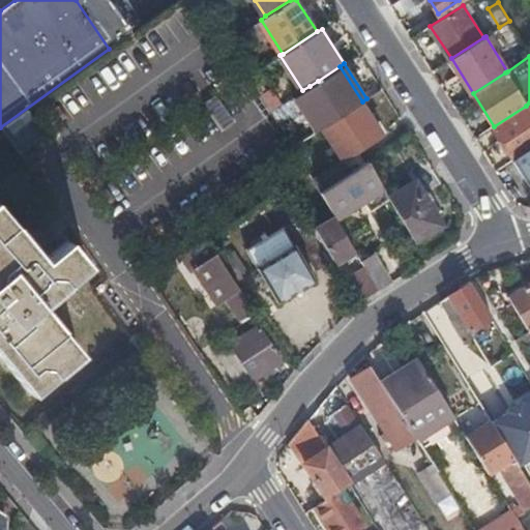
[(362,101),(340,66),(318,81),(310,86),(302,90),(294,95),(316,130),(322,127),(362,101)]
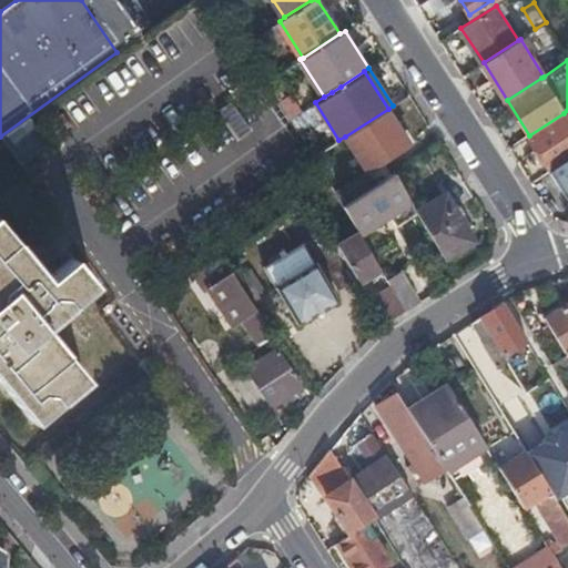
[(291,93),(281,99),(292,118),(302,111),(291,93)]
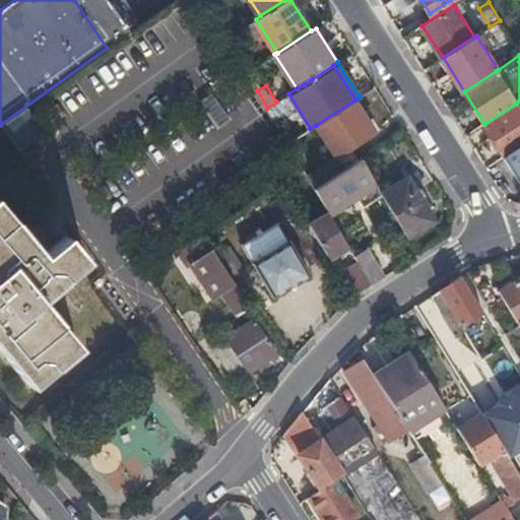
[(376,131),(355,100),(316,125),(336,156),(376,131)]
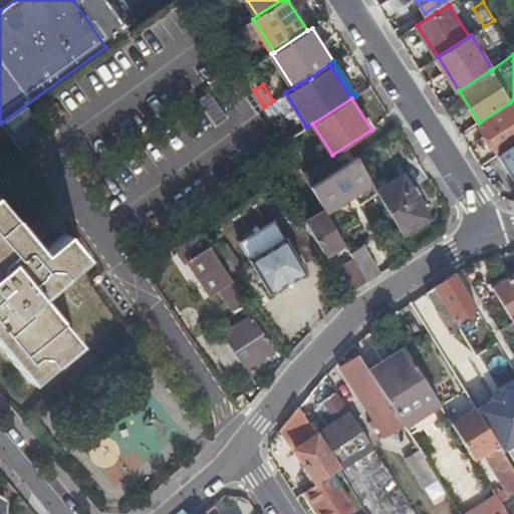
[(479,122),(500,154),(513,144),(513,99),(510,102),(479,122)]
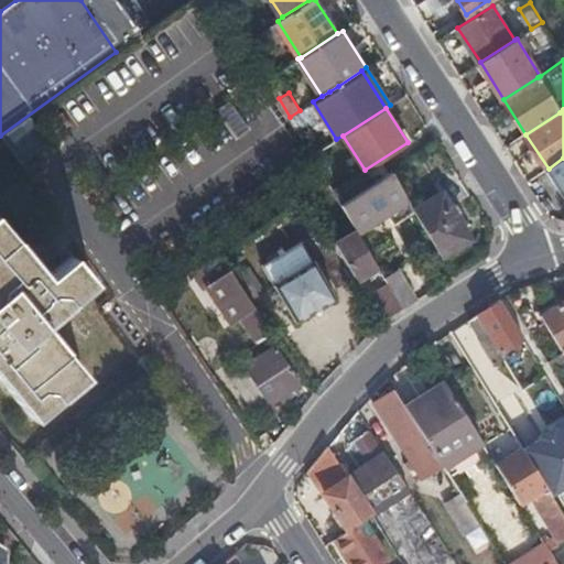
[(563,158),(549,169),(563,193),(563,158)]
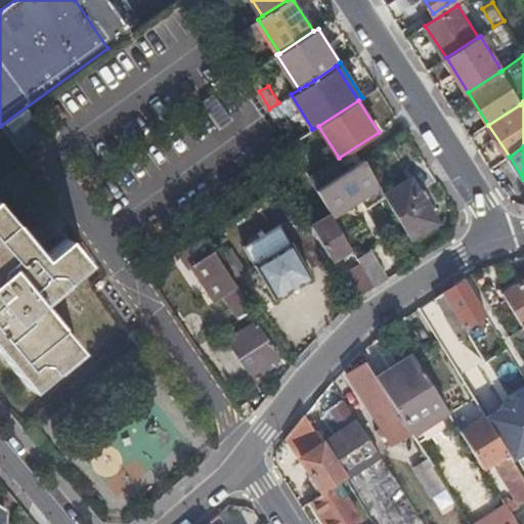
[(338,157),(308,176),(315,189),(346,170),(338,157)]
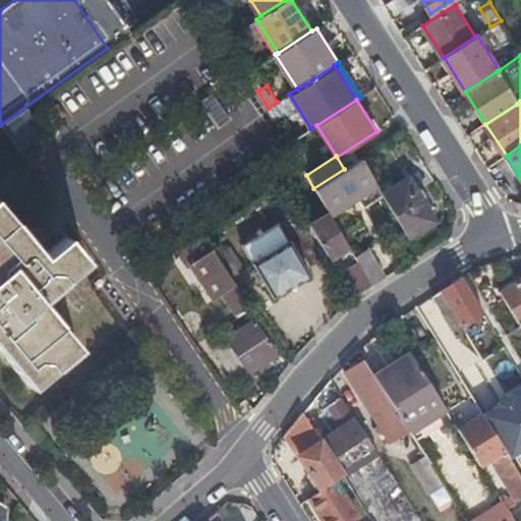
[(344,169),(313,188),(327,210),(352,192),(362,207),(382,194),(381,192),(372,179),(360,158),(344,169)]
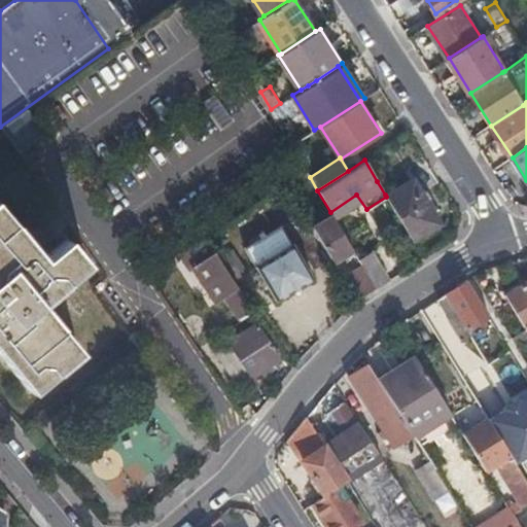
[(386,197),(412,241),(440,223),(413,179),(385,195),(386,197)]
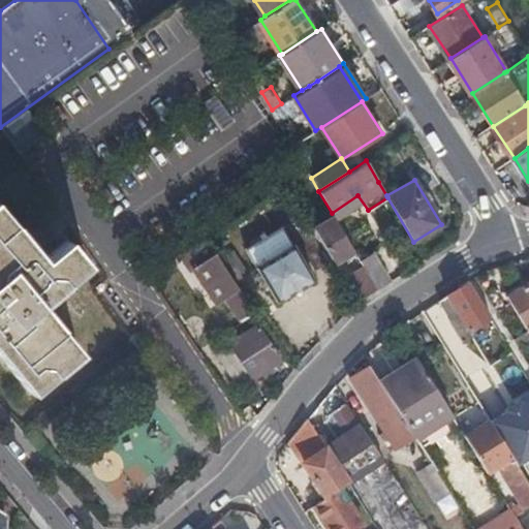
[(44,258),(0,205),(0,350),(33,391),(82,350),(41,303),(89,263),(68,239),(44,258)]
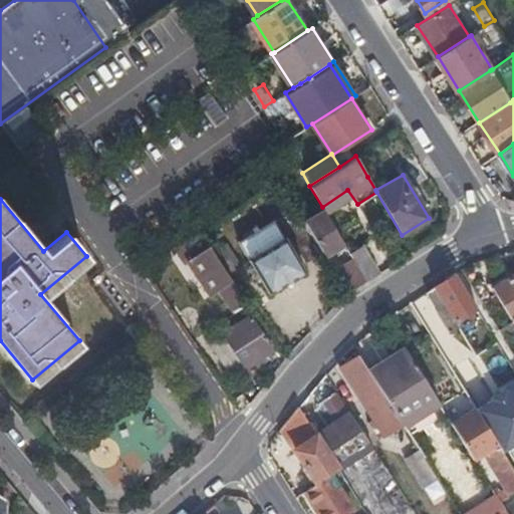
[(324,210),(305,221),(326,255),(343,244),(324,210)]
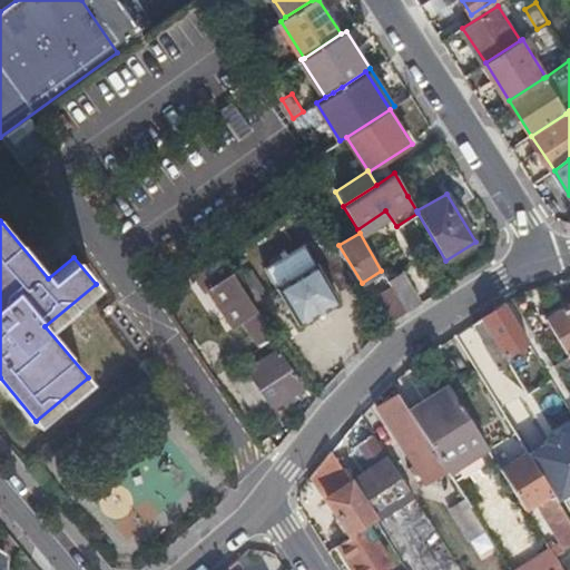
[(305,245),(268,268),(301,323),(338,300),(305,245)]
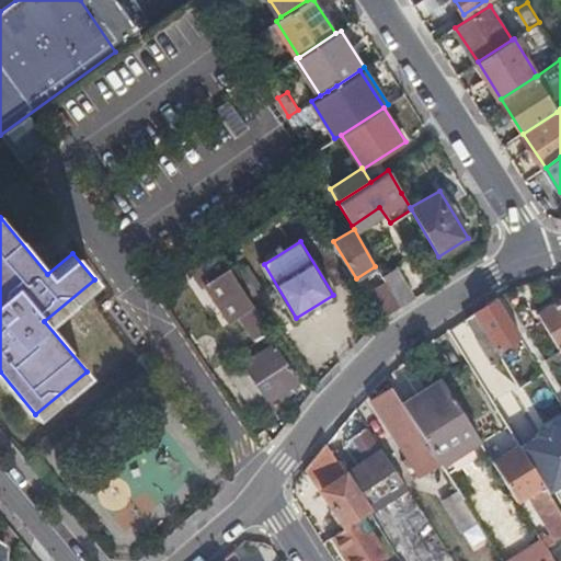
[(222,258),(218,250),(204,262),(205,264),(194,273),(203,287),(207,284),(232,322),(240,317),(253,336),(267,327),(250,299),(235,276),(222,258)]
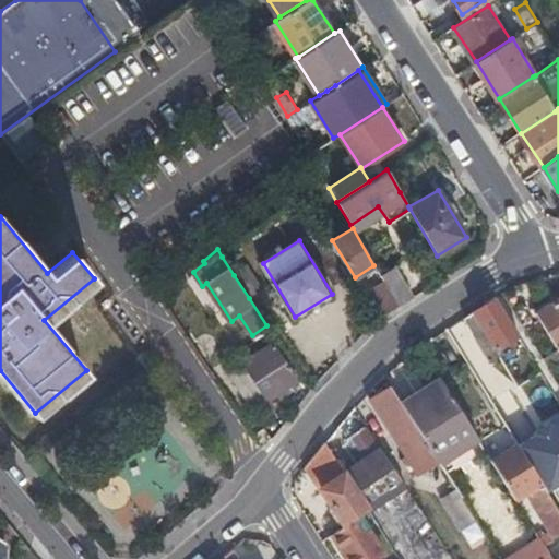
[(234,275),(249,298),(265,287),(250,264),(234,275)]
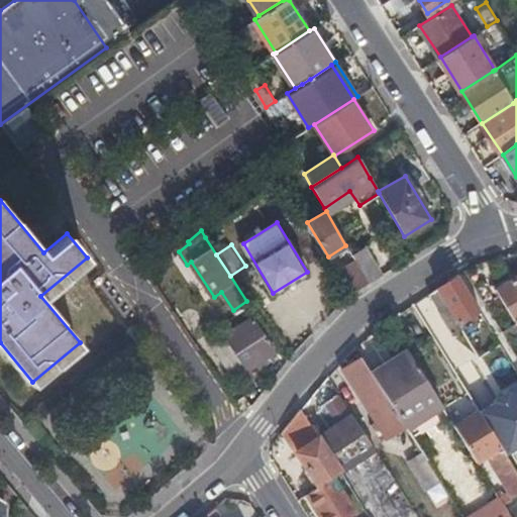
[(368,283),(380,275),(364,247),(351,254),(368,283)]
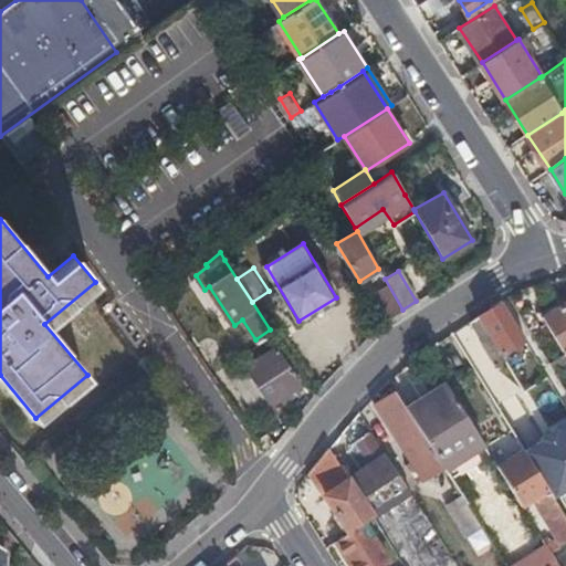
[(392,316),(402,310),(385,279),(384,279),(374,284),(392,316)]
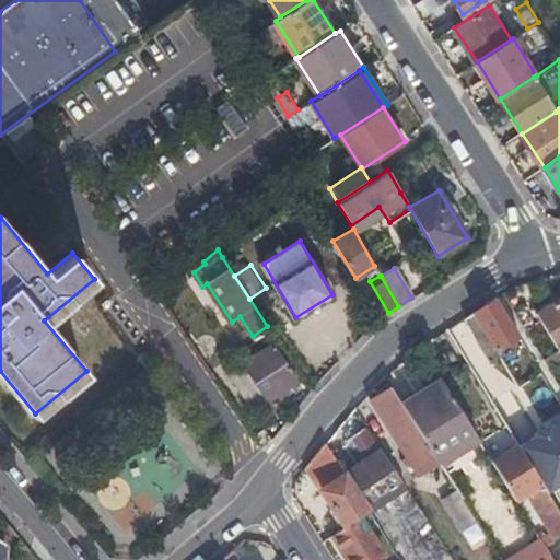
[(521,335),(498,295),(465,316),(476,334),(476,335),(491,360),(502,353),(499,348),(521,335)]
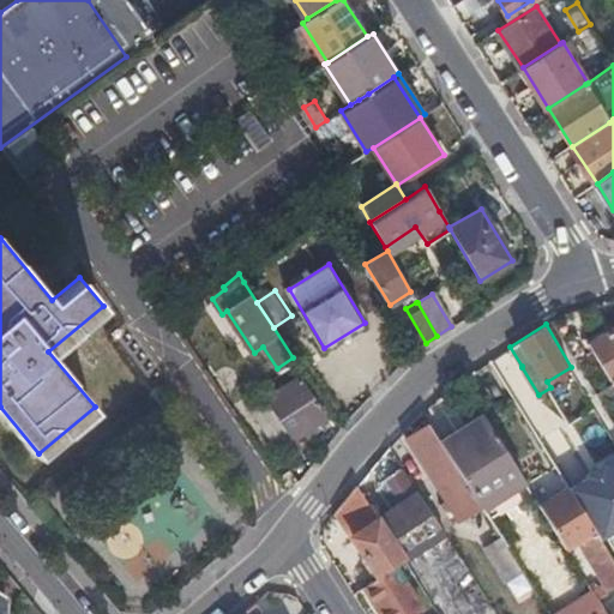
[(613,380),(613,329),(591,343),(613,380)]
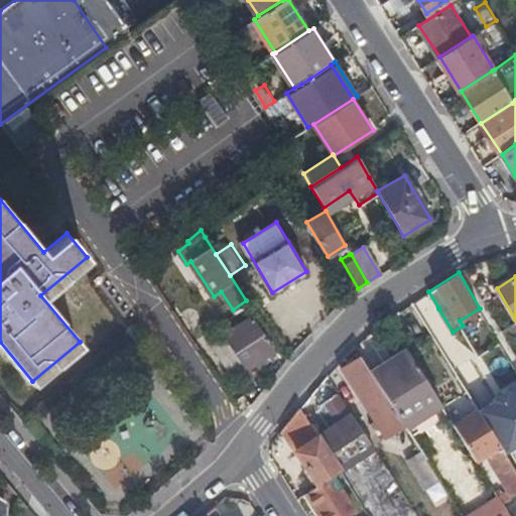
[(252,317),(223,337),(224,338),(244,368),(245,369),(254,363),(257,367),(261,364),(259,360),(273,350),(252,317)]
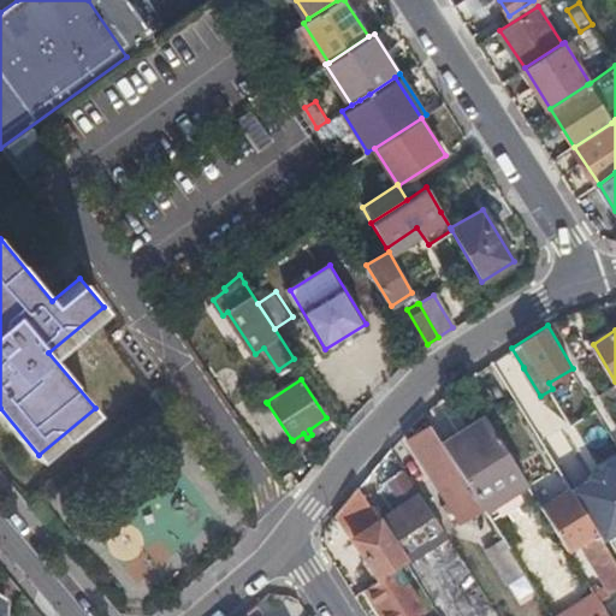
[(603,402),(615,392),(615,383),(598,392),(603,402)]
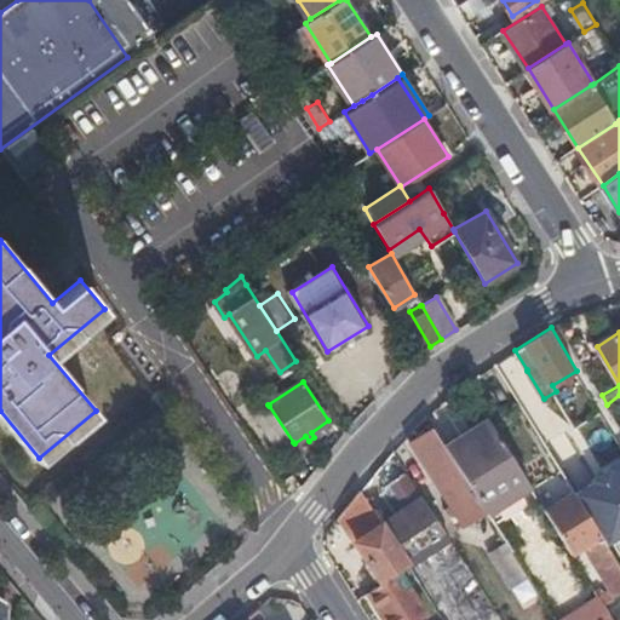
[(277,453),(293,442),(269,406),(253,417),(277,453)]
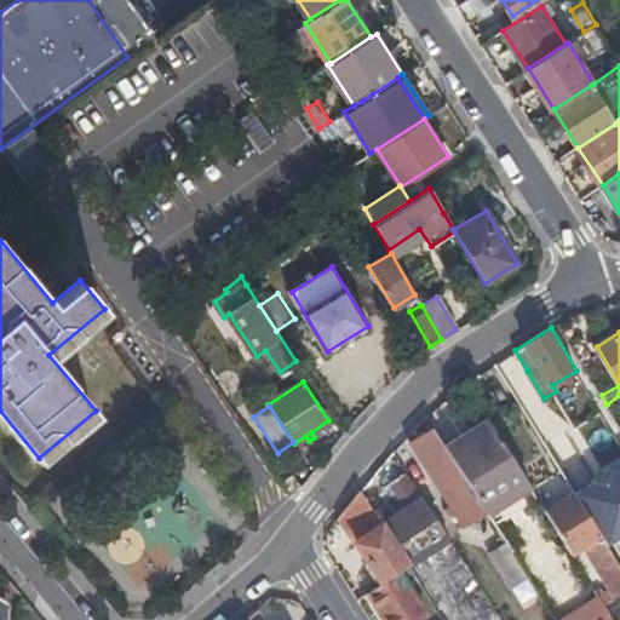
[(464,435),(506,501),(532,486),(489,418),(464,435)]
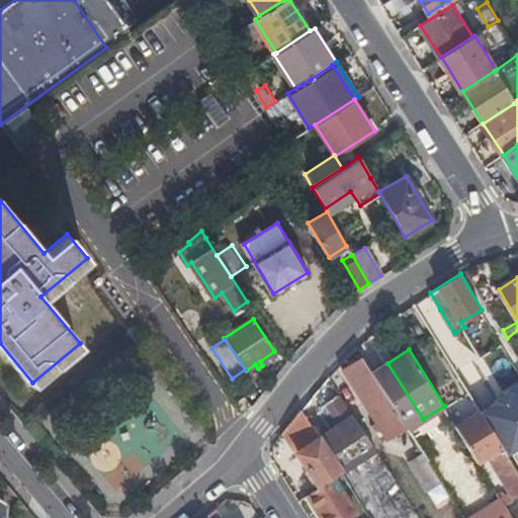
[(389,440),(408,426),(373,372),(363,356),(345,369),(362,398),(389,440)]
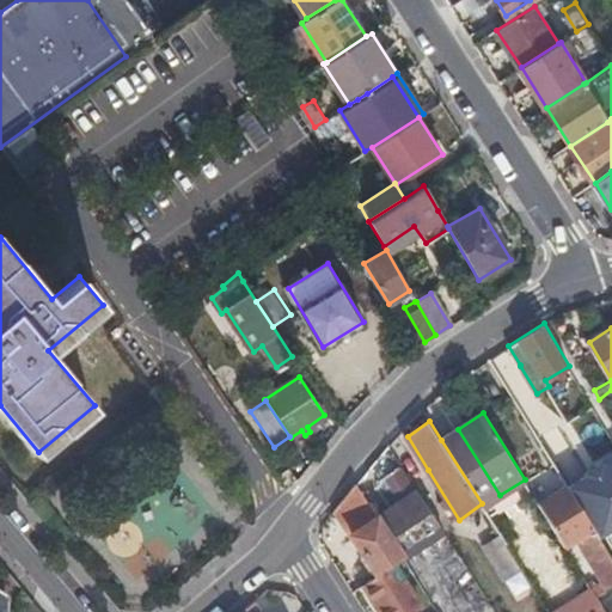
[(482,503),(483,506),(500,495),(458,429),(441,440),(482,503)]
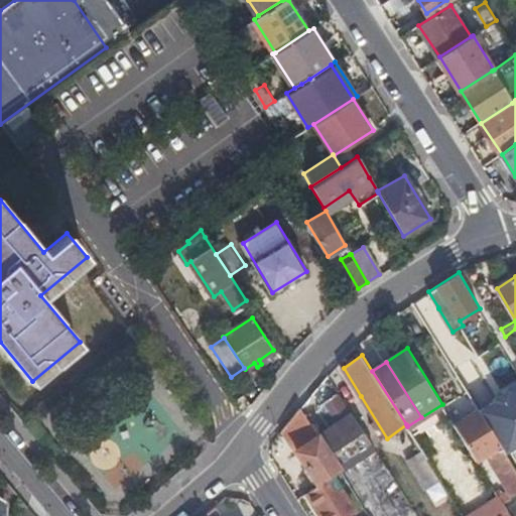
[(333,475),(342,469),(319,434),(301,407),(284,428),(294,444),(298,442),(300,446),(297,448),(319,484),(333,475)]
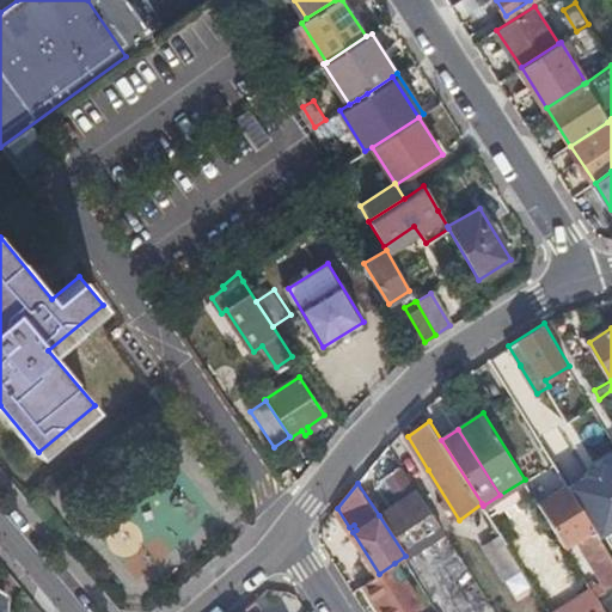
[(607,589),(611,586),(611,557),(594,527),(567,484),(539,502),(546,513),(565,545),(576,539),(603,582),(607,589)]
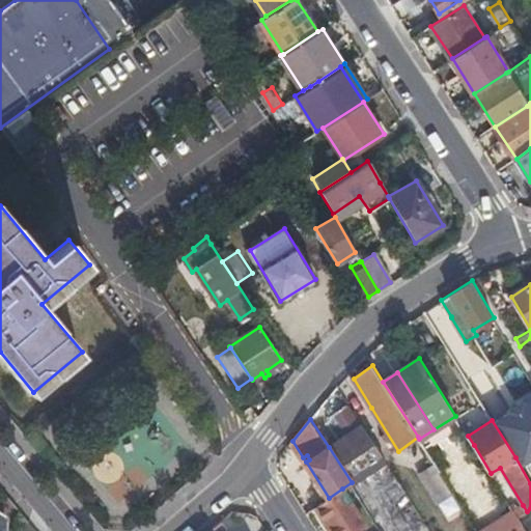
[(369,471),(387,459),(363,424),(346,436),(369,471)]
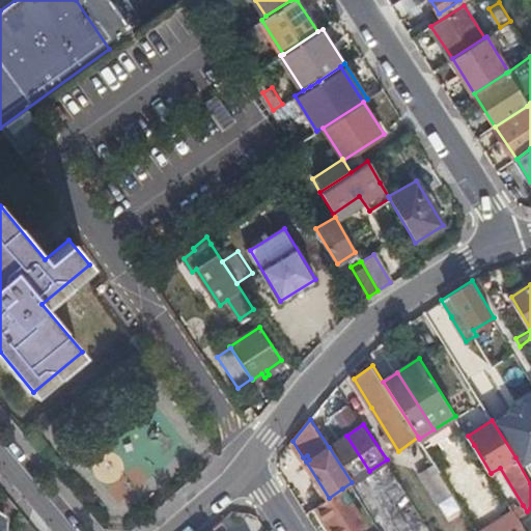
[(352,482),(369,471),(346,436),(329,447),(352,482)]
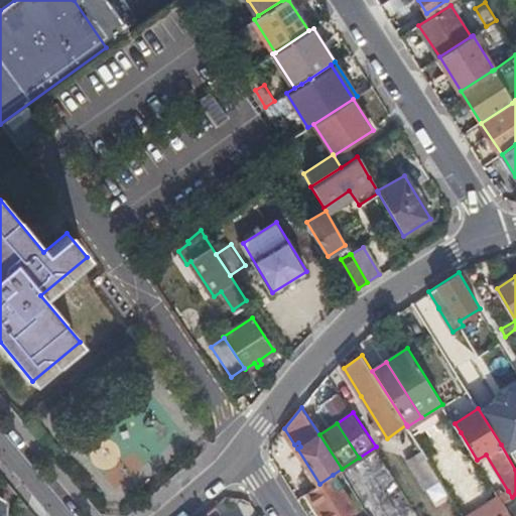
[(515,425),(499,436),(515,464),(515,425)]
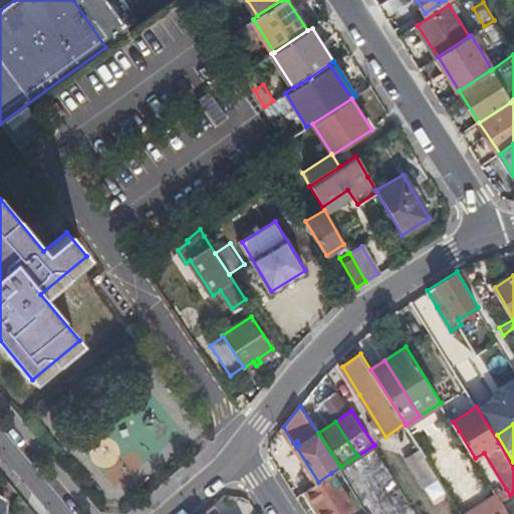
[(340,467),(331,473),(336,479),(344,474),(340,467)]
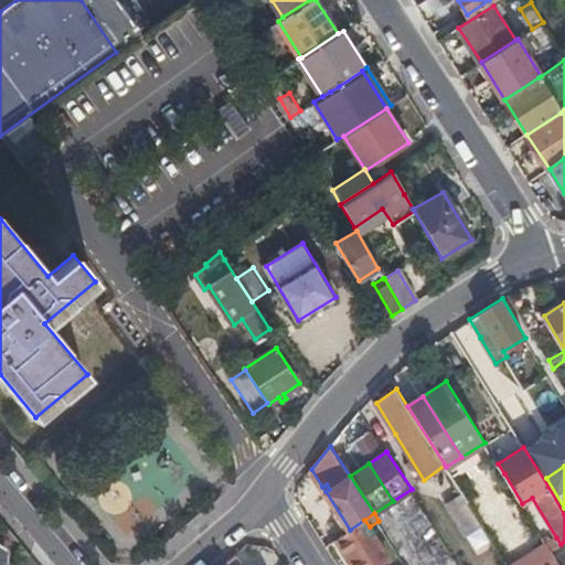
[(370,526),(364,520),(350,530),(336,539),(352,564),(374,564),(383,560),(388,556),(370,526)]
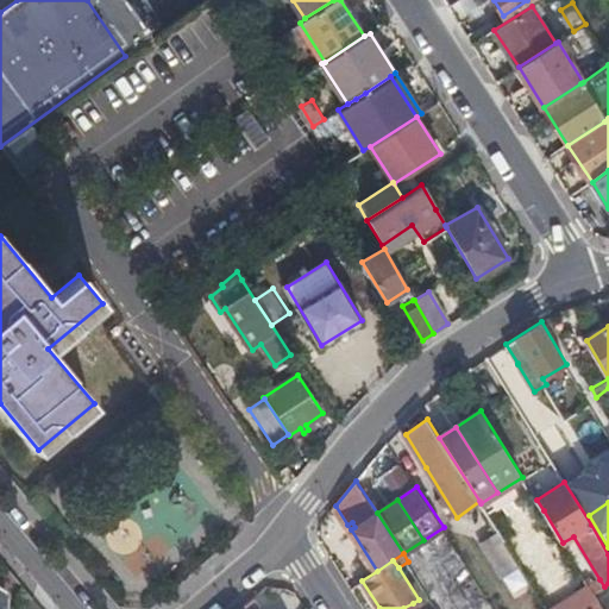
[(600,579),(590,585),(595,592),(604,586),(600,579)]
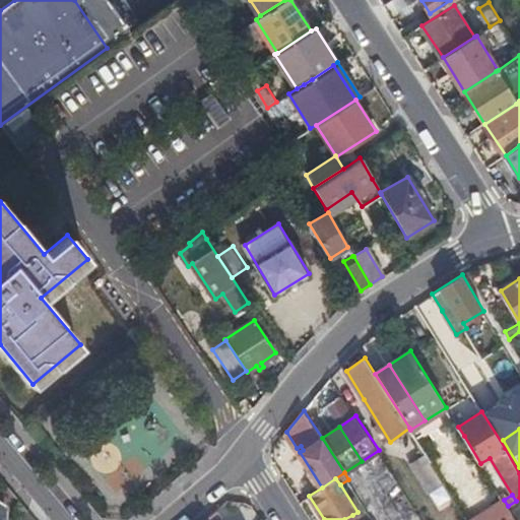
[(481,511),(488,519),(502,519),(511,515),(513,514),(508,506),(504,500),(503,498),(481,511)]
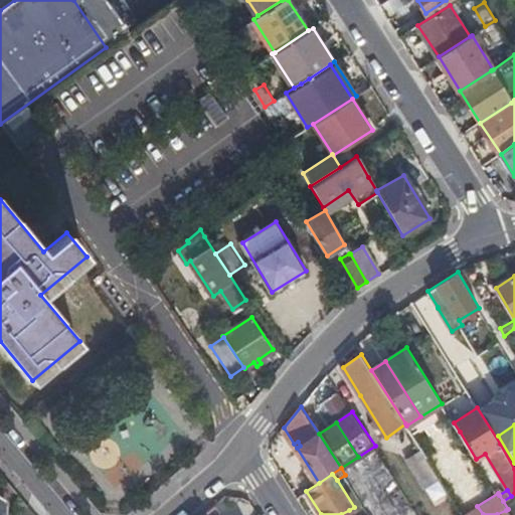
[(463,514),(483,514),(477,506),(464,514),(463,514)]
